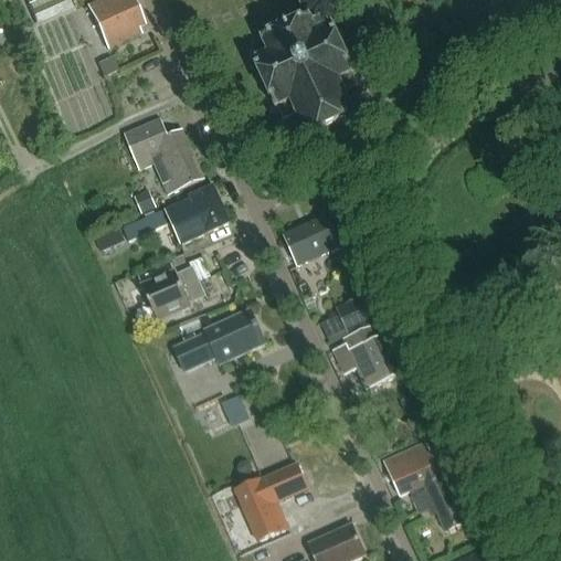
[(35,14),(70,0),(30,0),(35,14)]
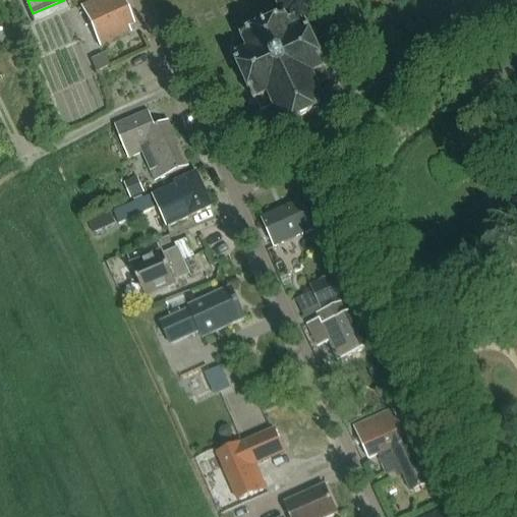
[(84,0),(78,3),(97,43),(128,29),(125,23),(132,20),(122,0),(84,0)]
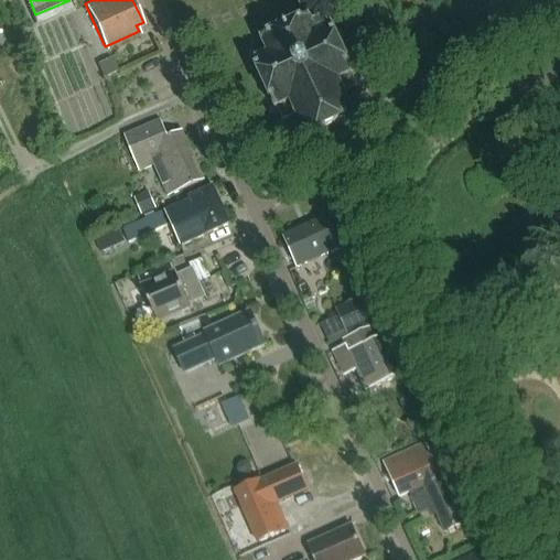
[(353,71),(330,21),(324,24),(320,15),(310,20),(307,13),(259,36),(266,51),(251,57),(275,106),(277,105),(282,116),(293,111),(305,135),(353,111),(343,89),(355,83),(350,72),(353,71)]
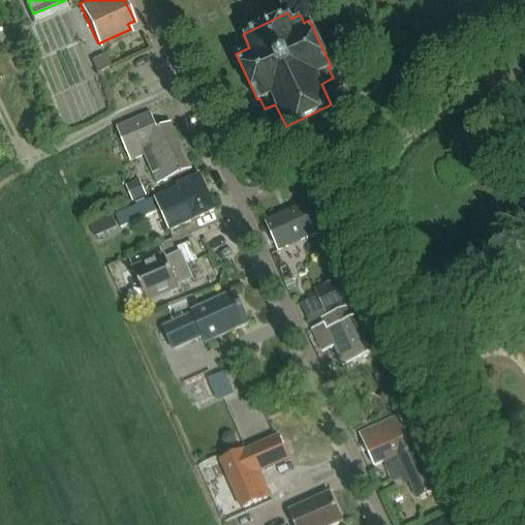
[(103,55),(90,61),(94,70),(107,64),(103,55)]
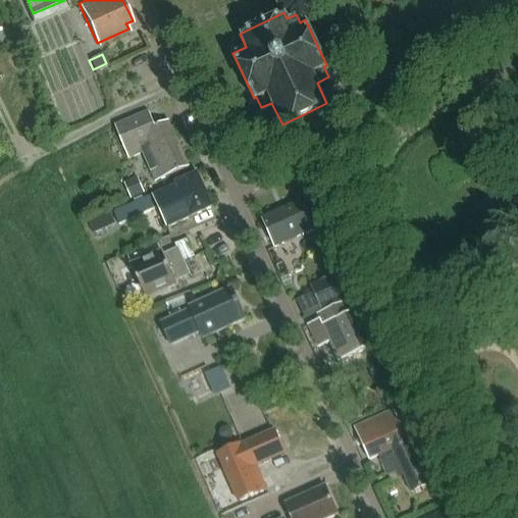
[(141,149),(153,178),(187,164),(167,118),(153,123),(147,109),(113,123),(126,155),(141,149)]
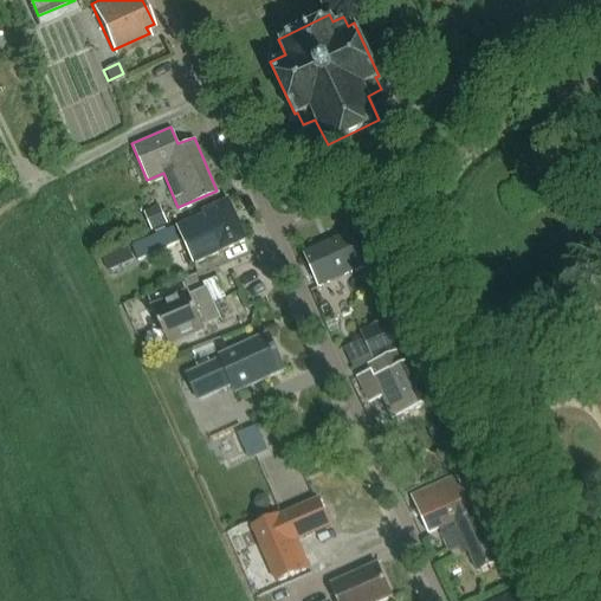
[(201,209),(202,212),(130,245),(135,257),(180,237),(192,260),(244,237),(226,198),(201,209)]
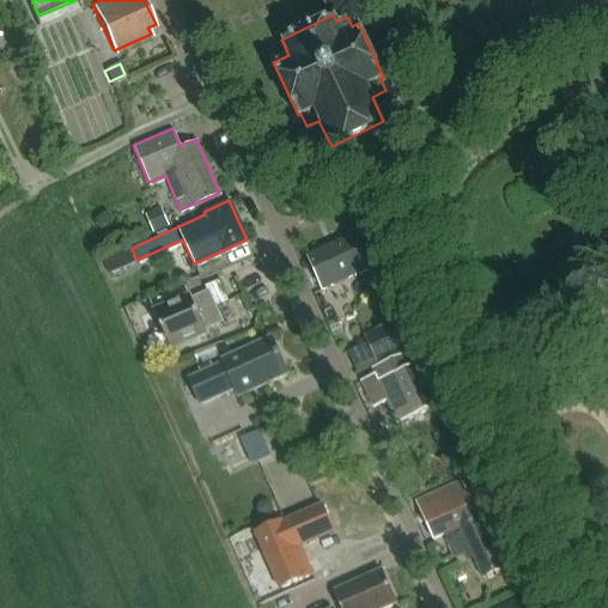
[(157,205),(141,212),(150,230),(165,223),(157,205)]
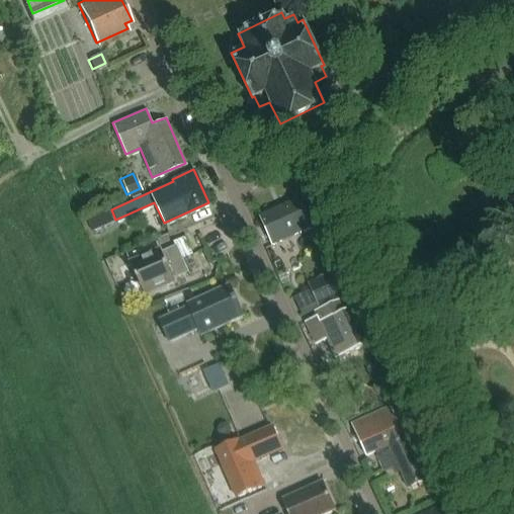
[(271,243),(314,224),(301,195),(258,213),(271,243)]
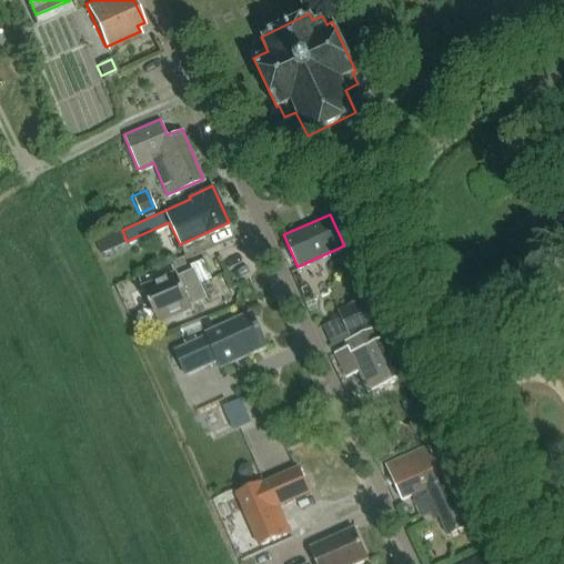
[(116,228),(103,234),(109,247),(122,241),(116,228)]
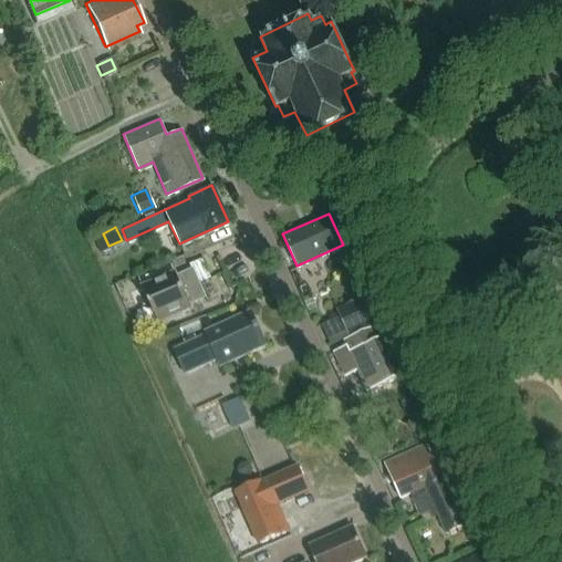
[(190,305),(188,301),(204,294),(206,298),(218,292),(200,256),(187,261),(190,267),(176,273),(174,269),(141,284),(156,320),(190,305)]
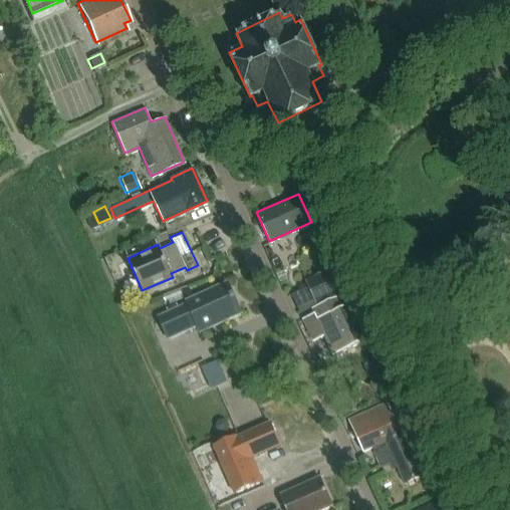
[(239,311),(225,280),(184,299),(186,303),(157,316),(167,337),(196,324),(198,330),(239,311)]
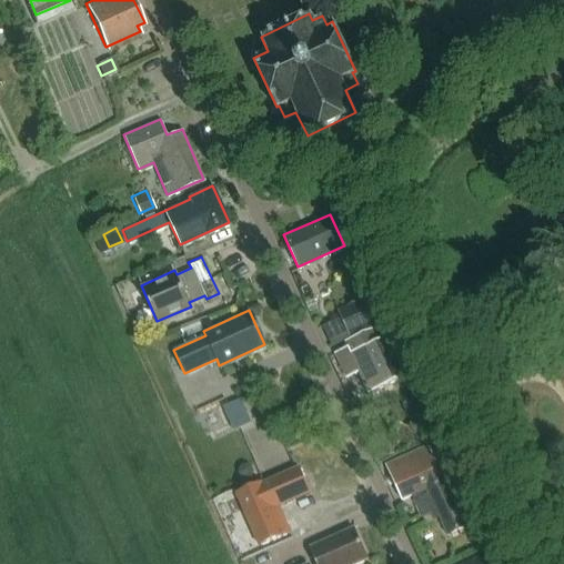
[(353,315),(340,321),(346,335),(360,329),(353,315)]
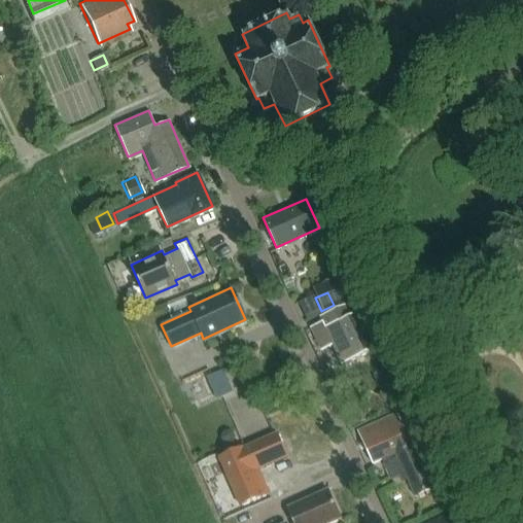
[(182,294),(164,301),(166,306),(184,299),(182,294)]
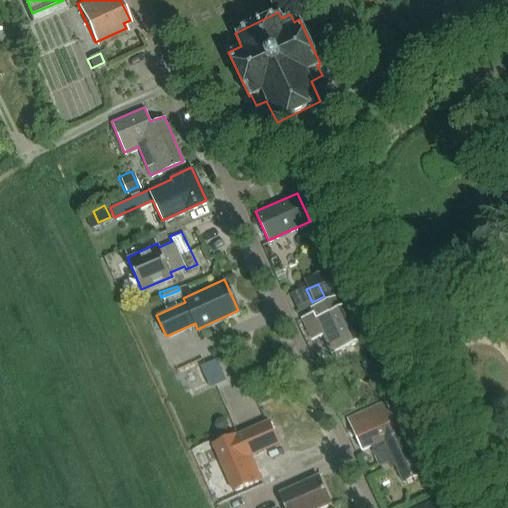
[(308,307),(310,312),(301,316),(311,336),(322,331),(331,351),(364,337),(348,301),(338,305),(333,295),(316,303),(313,304),(308,307)]
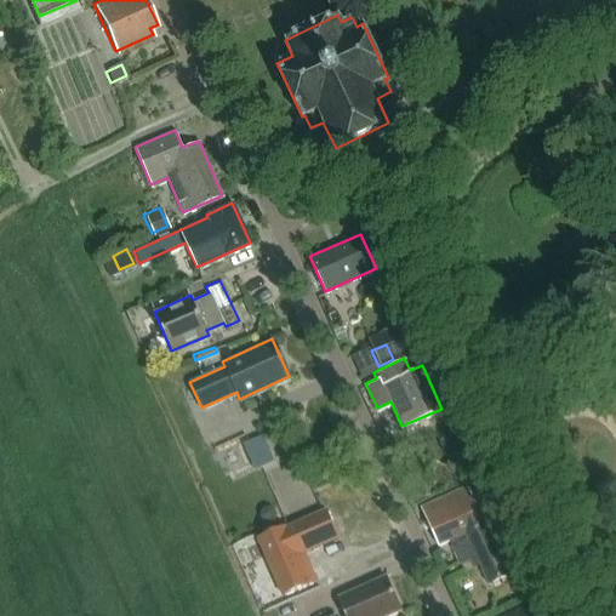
[(261,433),(245,440),(256,466),(272,458),(261,433)]
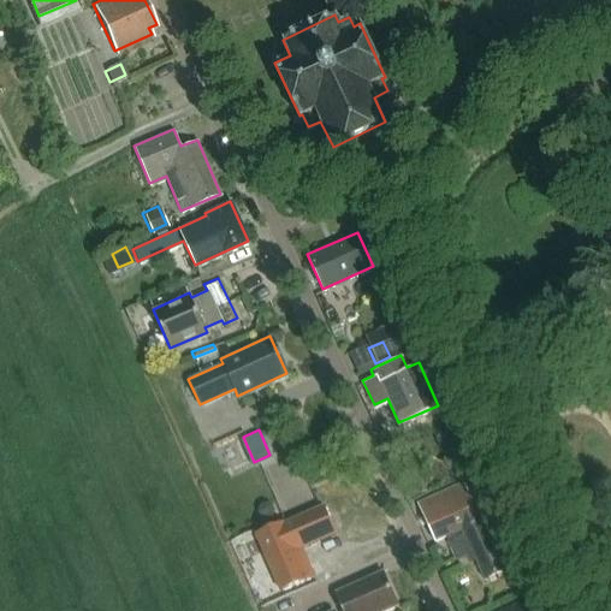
[(482,517),(488,514),(476,486),(467,491),(462,480),(416,502),(433,539),(461,526),(482,516),(482,517)]
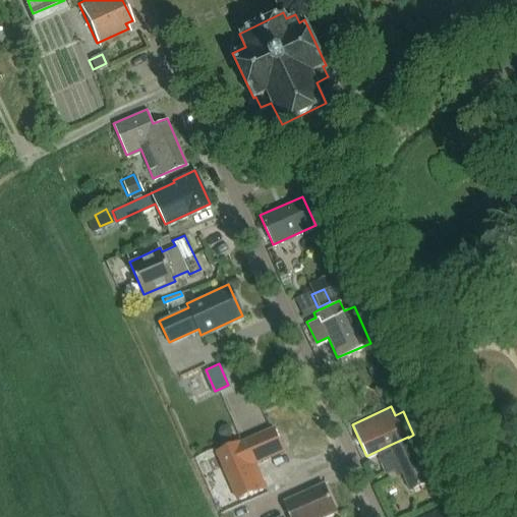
[(217,431),(219,435),(224,437),(229,435),(230,429),(228,424),(223,423),(219,425),(217,431)]
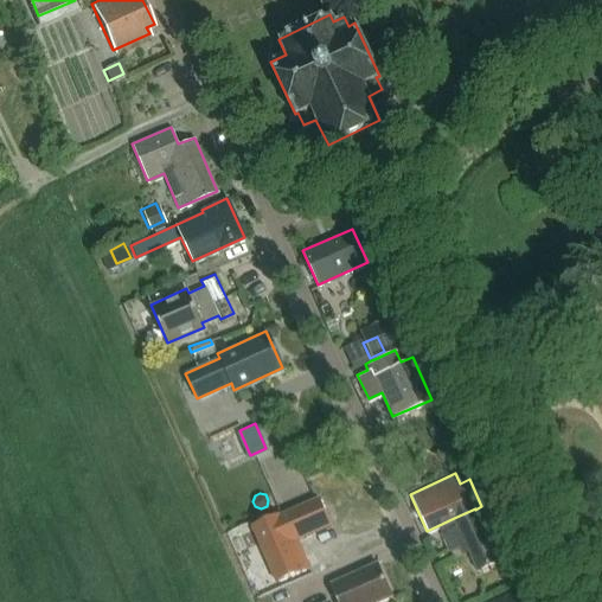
[(276,513),(274,514),(283,533),(292,530),(296,527),(298,532),(326,519),(316,495),(276,513)]
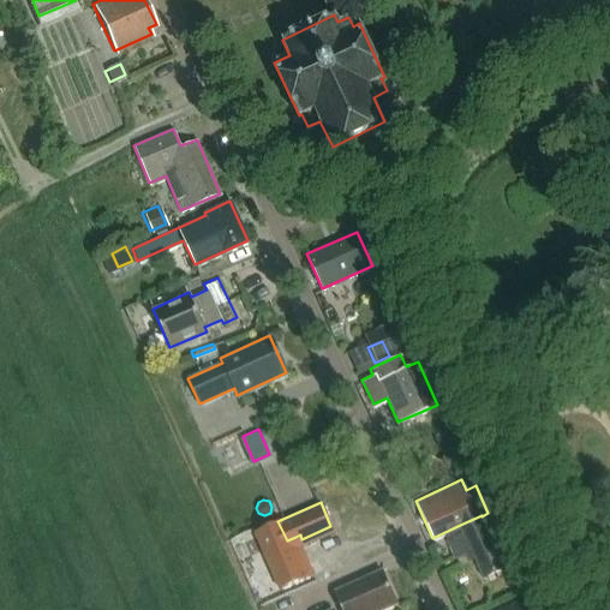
[(504,566),(482,516),(482,515),(460,525),(462,531),(446,538),(454,556),(470,549),(483,576),(504,566)]
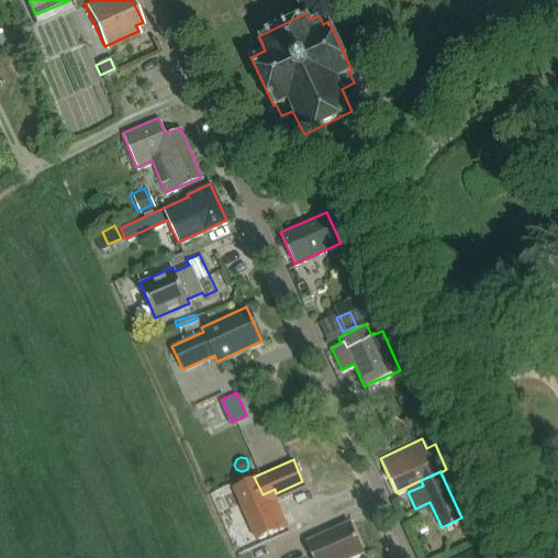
[(256,476),(232,486),(242,508),(242,509),(255,538),(286,524),(272,494),(276,493),(275,489),(270,491),(263,494),(254,477),(256,476)]
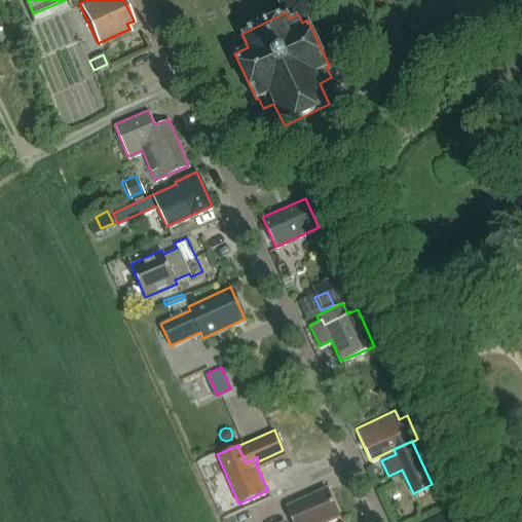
[(324,521),(339,516),(326,487),(286,505),(293,521),(324,521)]
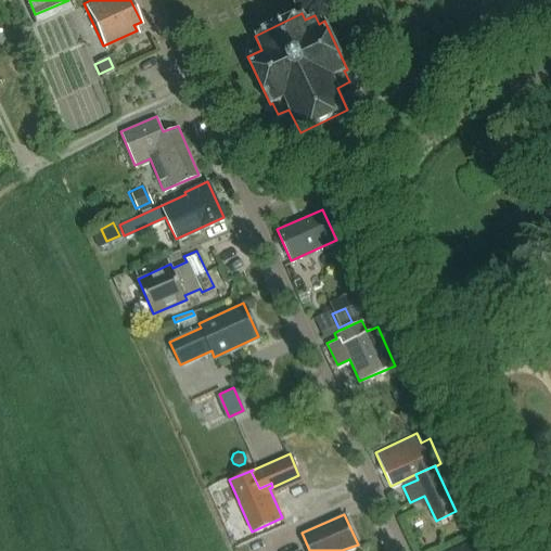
[(481,550),(478,546),(471,549),(468,541),(446,550),(481,550)]
